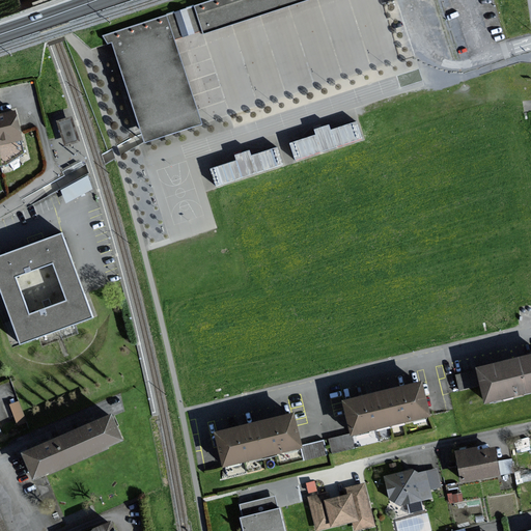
[(210,0),(109,33),(144,142),(202,122),(175,38),(292,0),(210,0)]
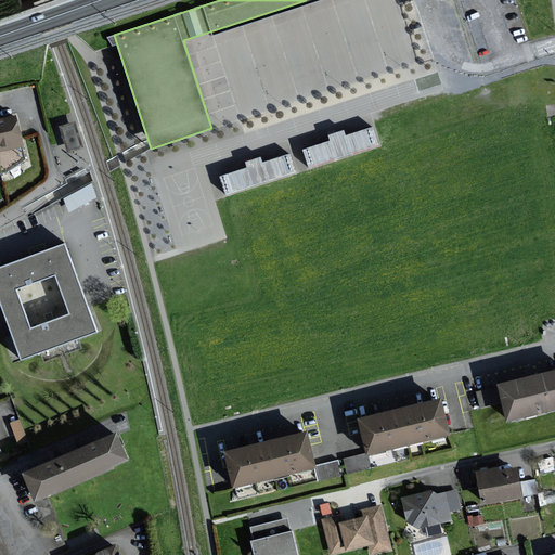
[(0,151),(23,146),(16,115),(0,118),(0,151)]
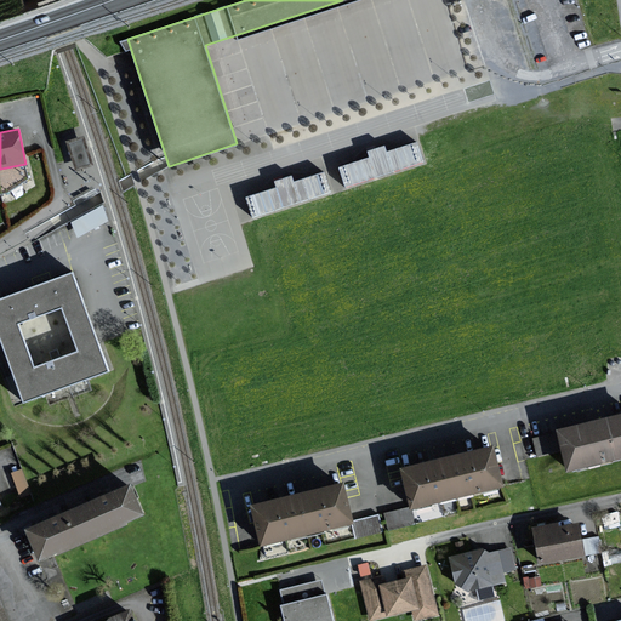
[(85,136),(67,141),(77,171),(95,165),(85,136)]
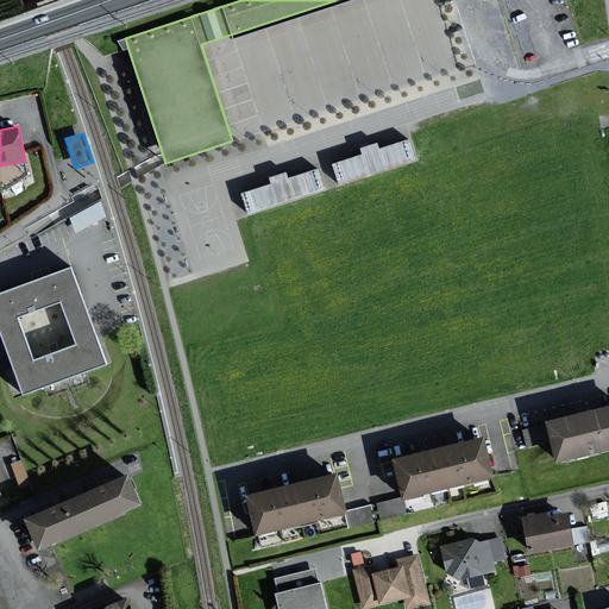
[(364,154),(333,163),(340,184),(415,161),(408,139),(381,148),(380,143),(362,149),(364,154)]
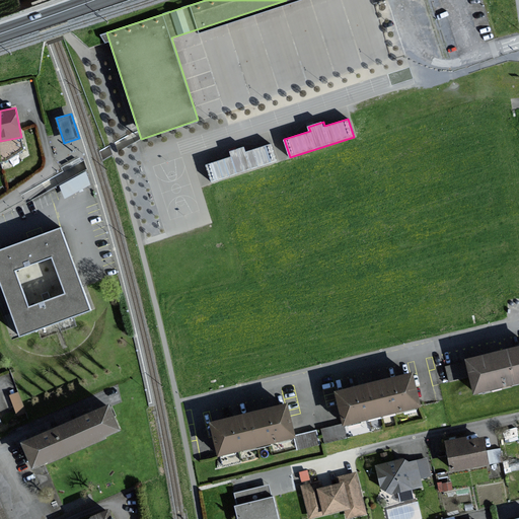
[(232,156),(206,164),(211,181),(277,160),(272,143),(246,151),(244,147),(230,151),(232,156)]
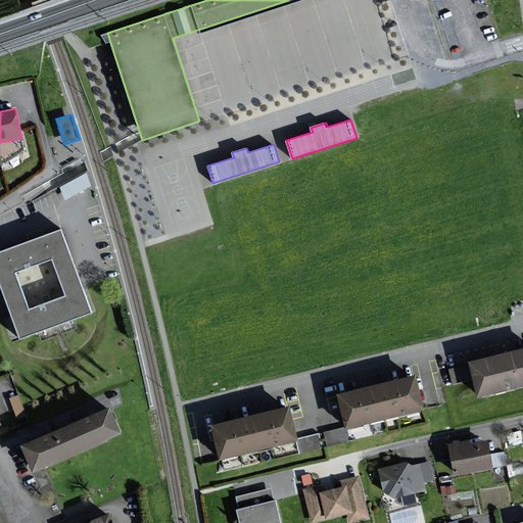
[(87,173),(60,186),(65,199),(93,185),(87,173)]
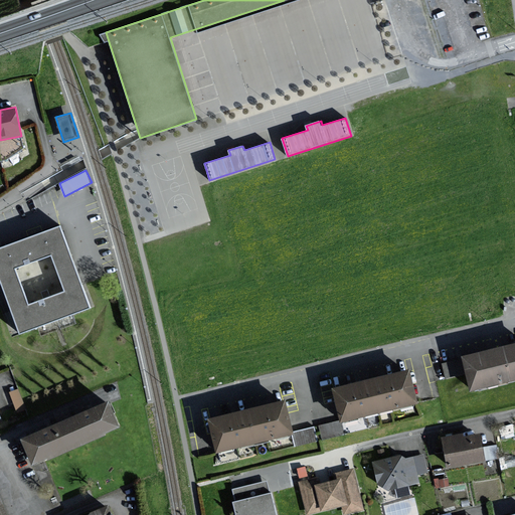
[(60,227),(0,249),(0,282),(21,335),(91,307),(60,227)]
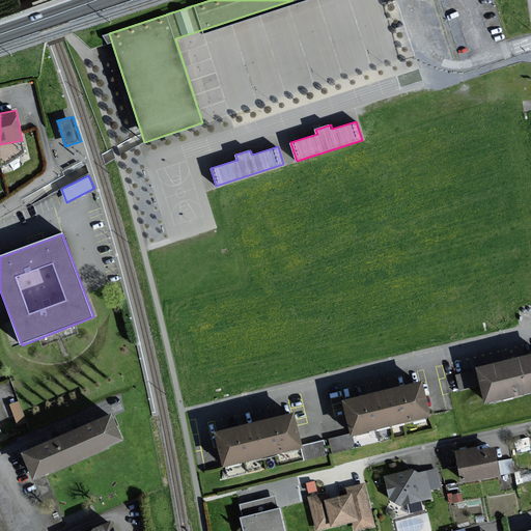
[(530,393),(530,356),(478,369),(486,404),(530,393)]
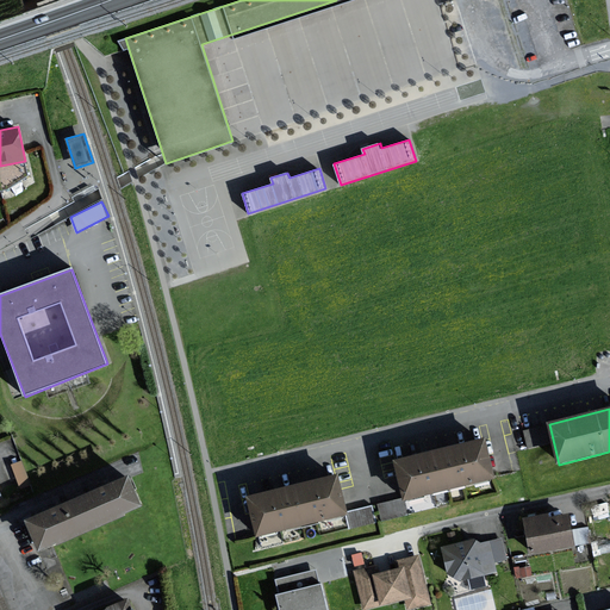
[(528,446),(541,443),(537,424),(524,427),(528,446)]
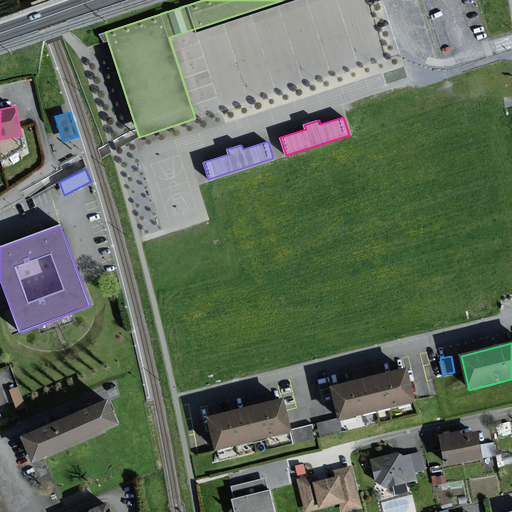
[(416,399),(408,368),(395,371),(344,383),(333,386),(341,417),(416,399)]
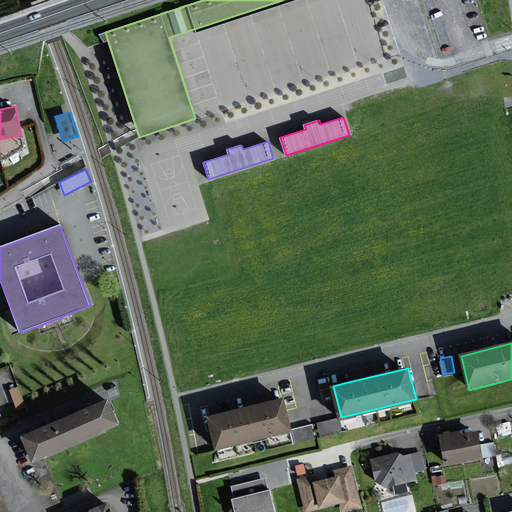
[(19,387),(10,390),(17,410),(26,407),(19,387)]
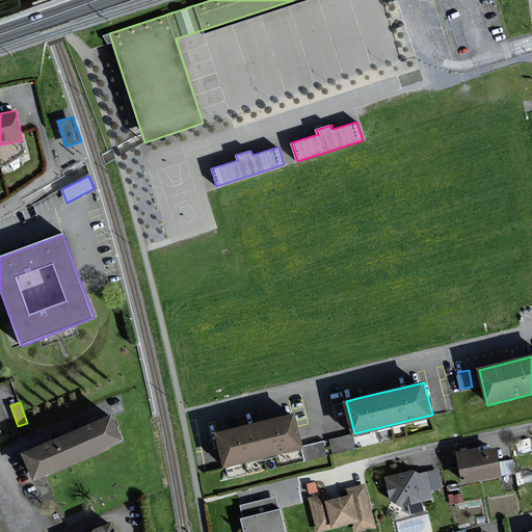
[(125,440),(113,415),(90,425),(40,447),(25,453),(35,479),(125,440)]
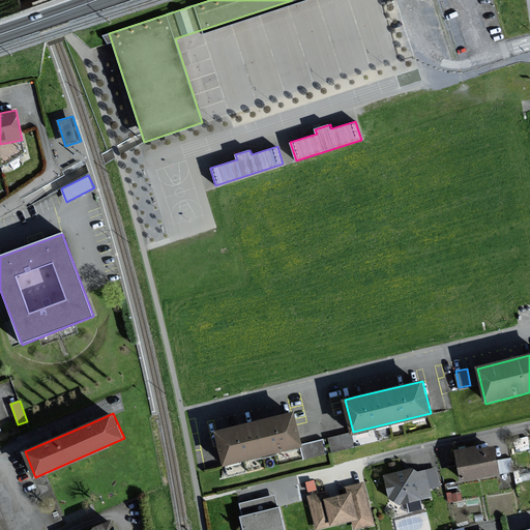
[(301,444),(294,413),(277,417),(230,428),(217,431),(226,463),(301,444)]
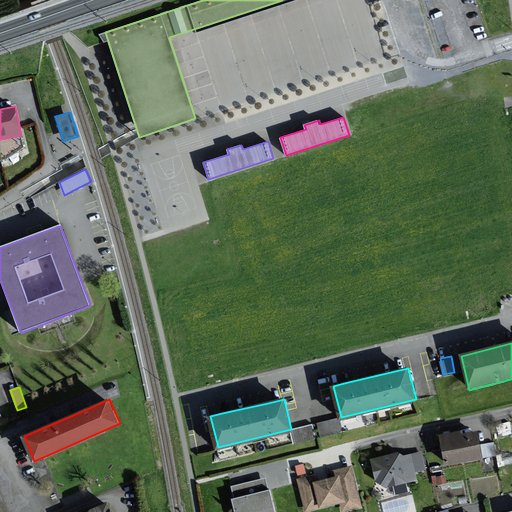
[(317,421),(321,434),(341,428),(337,416),(317,421)]
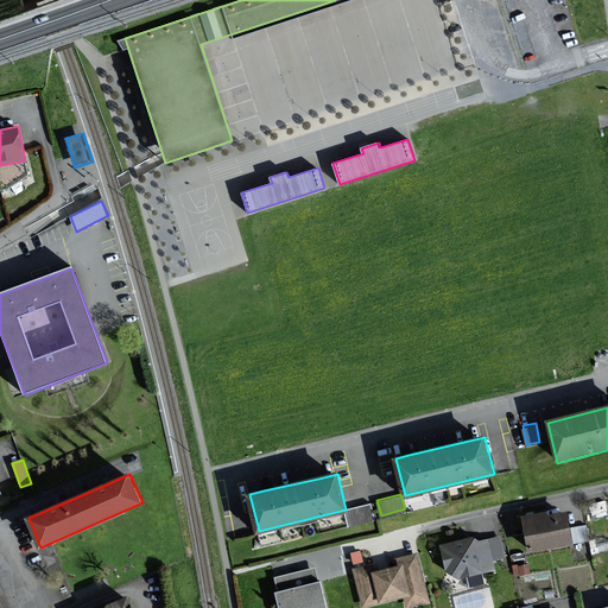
[(346,506),(347,521),(374,519),(373,504),(346,506)]
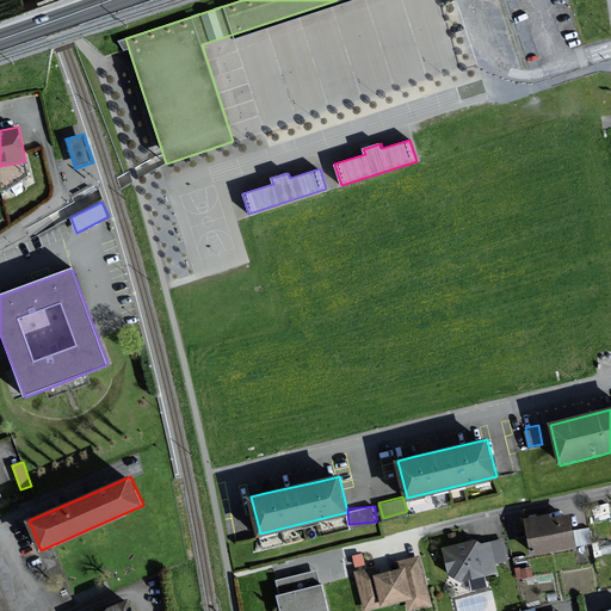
[(572,531),(569,517),(551,519),(550,516),(525,520),(531,556),(588,547),(586,529),(572,531)]
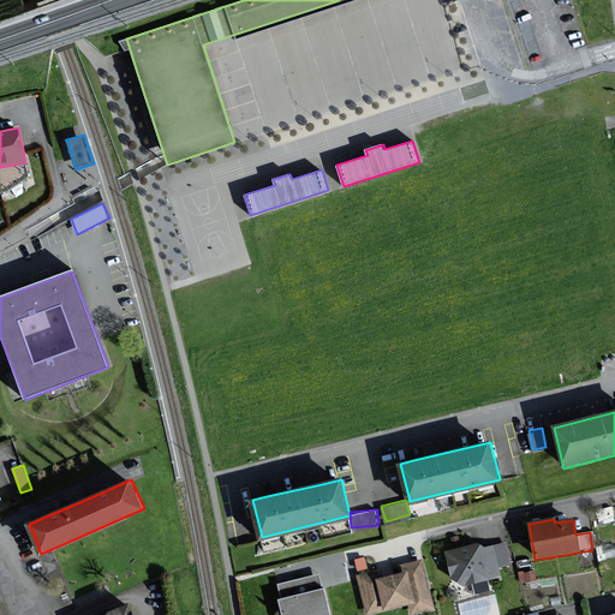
[(509,562),(505,544),(482,549),(481,543),(447,551),(457,586),(500,575),(497,566),(509,562)]
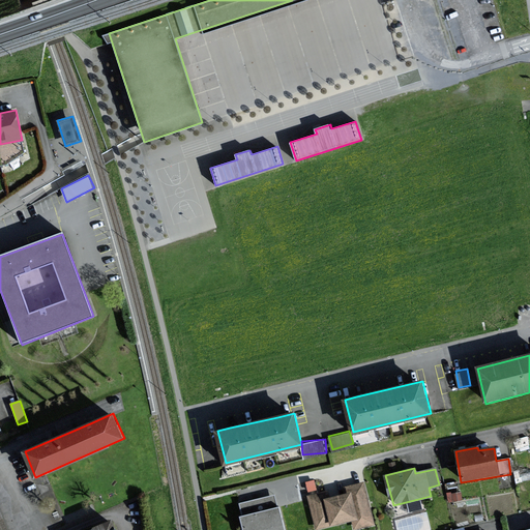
[(374,523),(363,482),(345,488),(347,494),(329,499),(328,492),(308,497),(318,528),(352,519),(355,528),(374,523)]
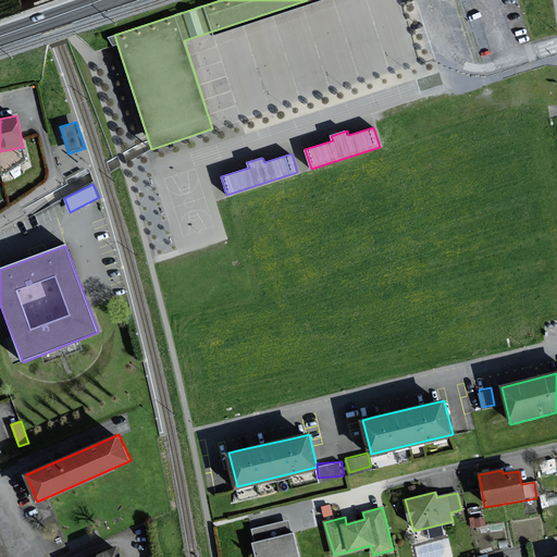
[(288,520),(254,530),(257,542),(255,543),(258,556),(292,556),(298,556),(288,520)]
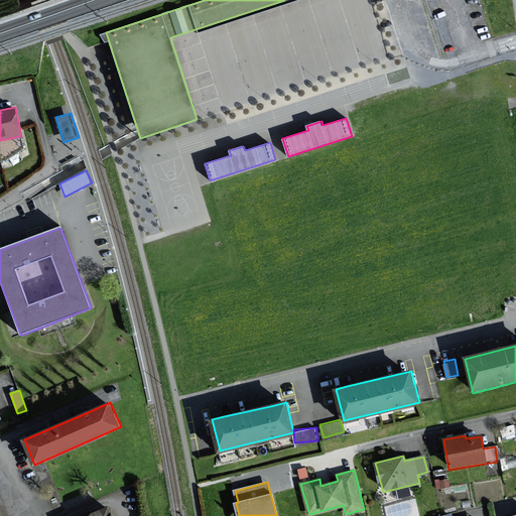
[(115,515),(111,505),(89,515),(115,515)]
